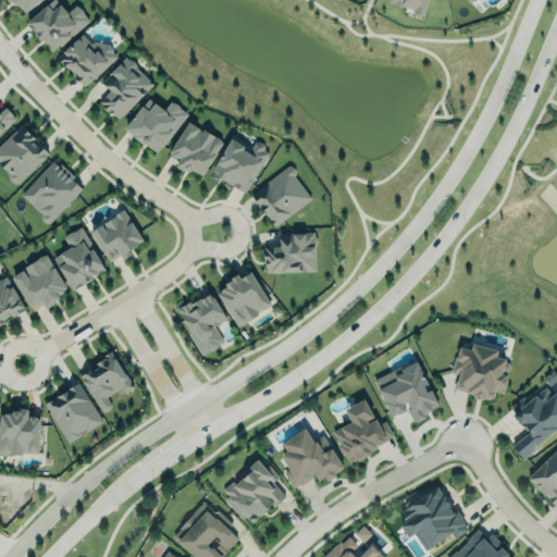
[(39,0),(25,11),(22,8),(21,8),(17,2),(15,3),(14,3),(11,0),(10,0),(9,1),(8,0),(39,0)]
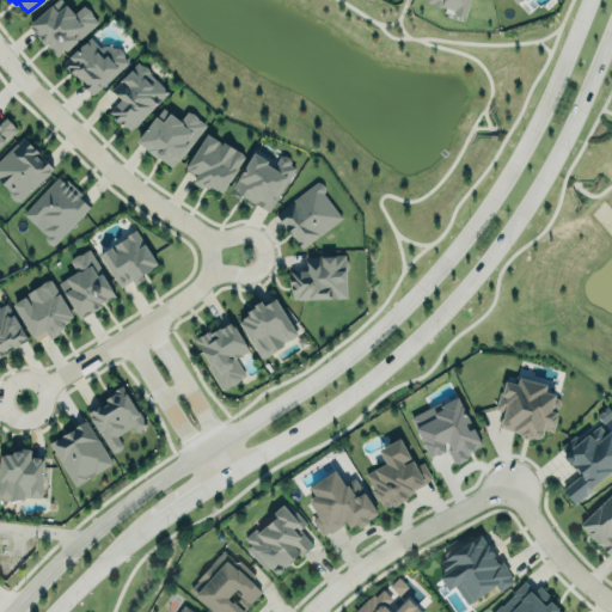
[(55,54),(97,20),(83,2),(74,10),(66,0),(53,0),(28,20),(55,54)]
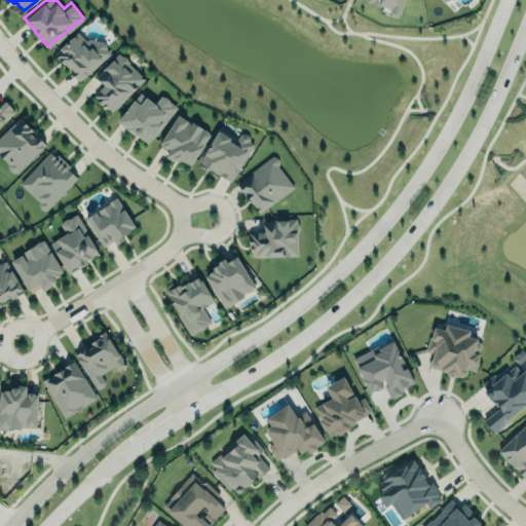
[(371,0),(391,5),(390,8),(400,10),(402,0),(371,0)]
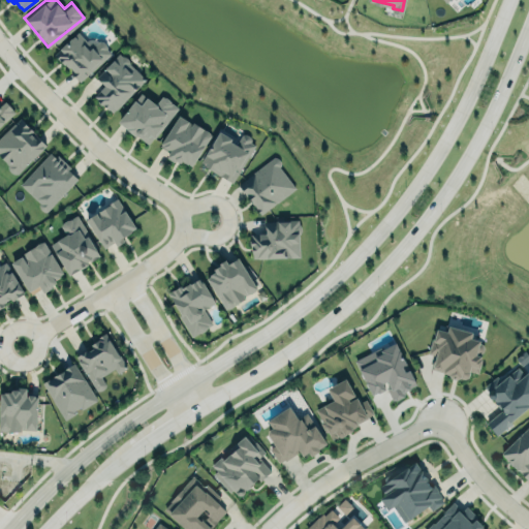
[(110,53),(80,82),(52,54),(75,31),(90,47),(93,44),(95,47),(100,42),(110,53)]
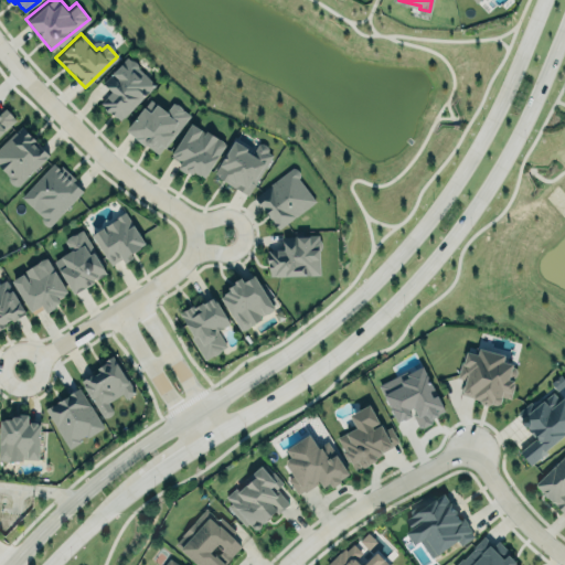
[(155,84),(127,57),(102,84),(110,92),(99,104),(119,121),(155,84)]
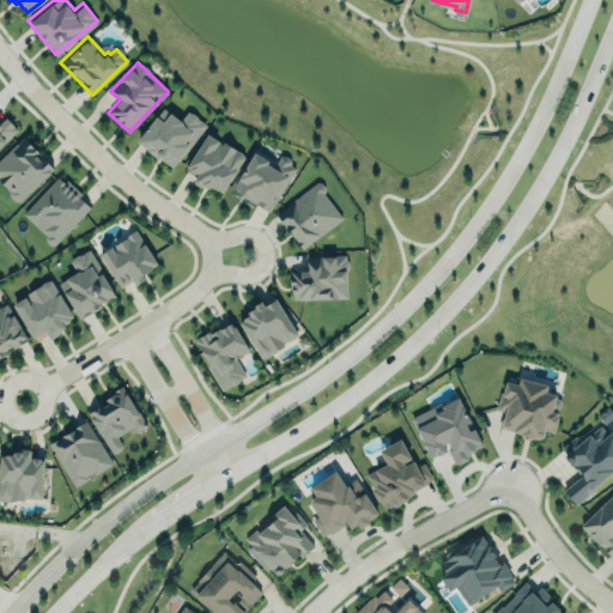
[(171,165),(177,158),(178,159),(206,125),(198,119),(195,114),(192,111),(189,111),(188,110),(181,120),(170,111),(169,111),(163,108),(157,116),(156,116),(137,140),(147,149),(146,149),(157,157),(158,156),(171,165)]
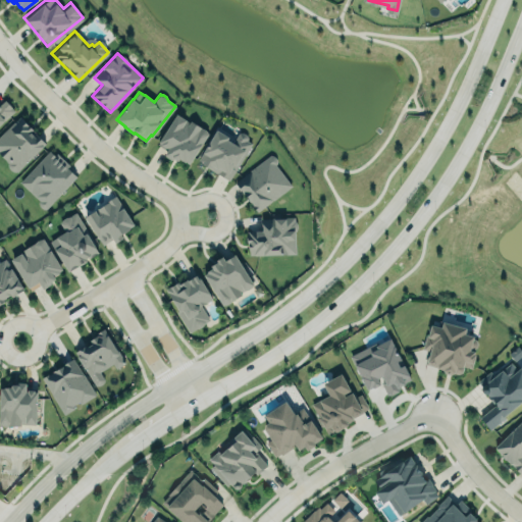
[(156,142),(176,110),(188,117),(196,119),(200,125),(208,131),(190,160),(179,154),(171,157),(163,152),(163,146),(156,142)]
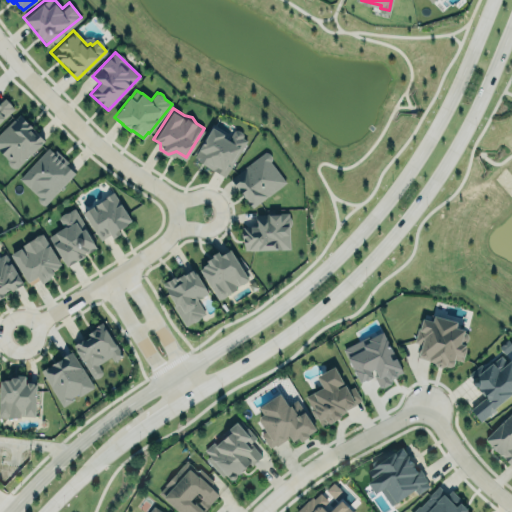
[(0,130),(0,151),(15,167),(45,138),(20,111),(0,130)]
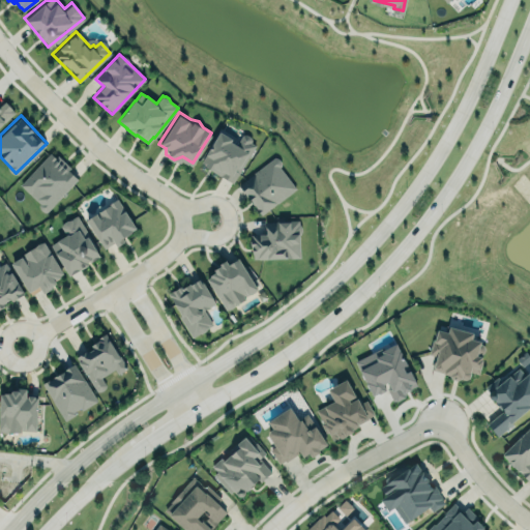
[(256,143),(241,135),(237,142),(218,131),(200,166),(234,183),(256,143)]
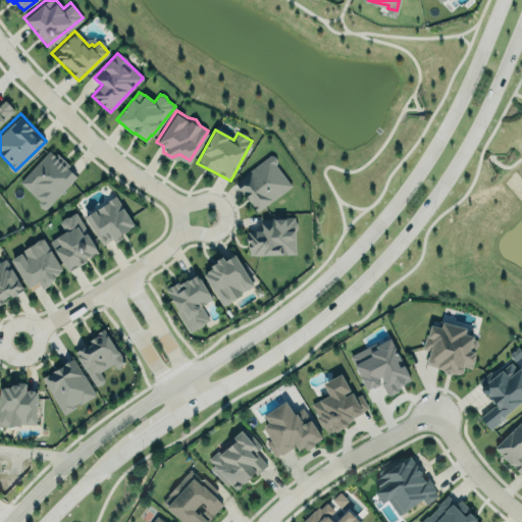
[(46,208),(76,175),(67,167),(69,165),(57,152),(54,154),(53,153),(49,150),(20,181),(40,200),(38,201),(39,204),(41,206),(43,208),(46,208)]
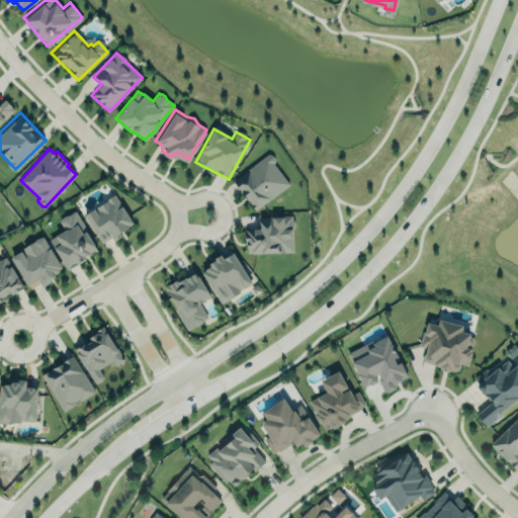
[(232,180),(254,210),(289,184),(268,155),(232,180)]
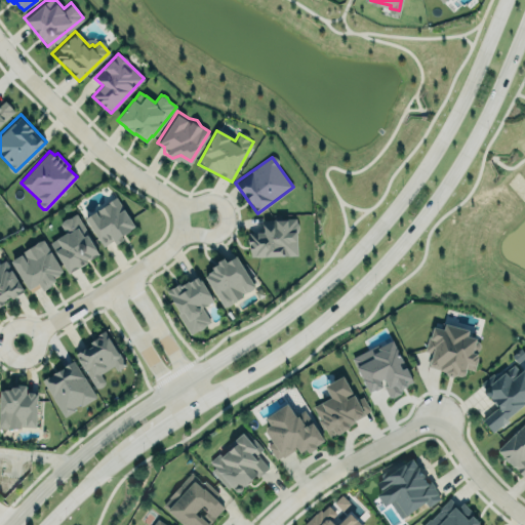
[(83,215),(115,195),(133,221),(102,243),(83,215)]
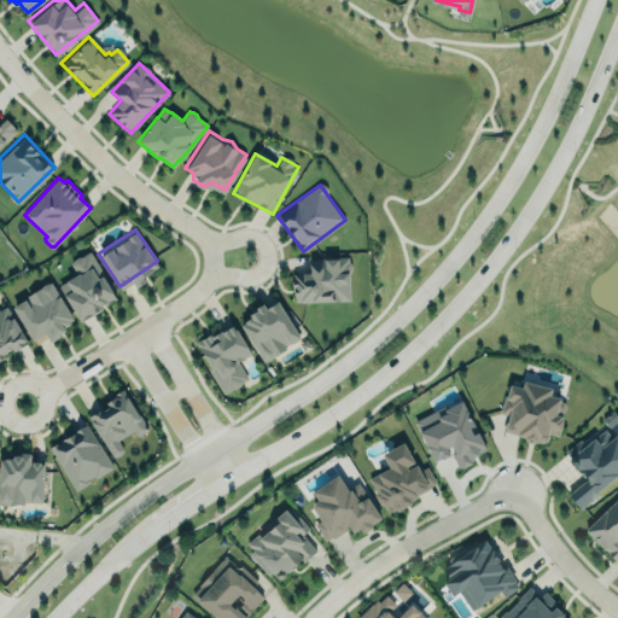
[(65,295),(59,285),(77,273),(71,262),(73,261),(74,260),(79,256),(81,256),(89,250),(112,289),(111,290),(116,298),(105,305),(103,303),(100,304),(101,305),(100,305),(101,308),(93,314),(92,314),(81,321),(65,295)]
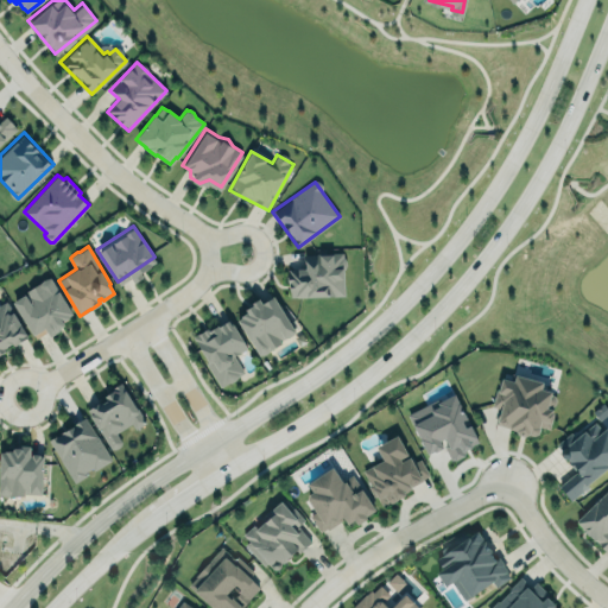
[(289,298),(344,295),(342,251),(305,253),(305,265),(287,266),(289,298)]
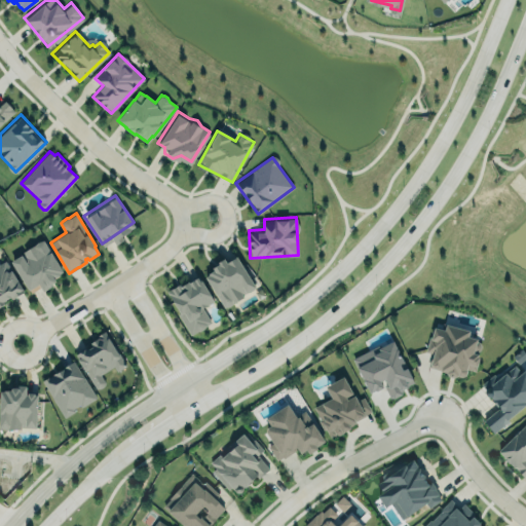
[(31,294),(64,274),(42,240),(9,260),(31,294)]
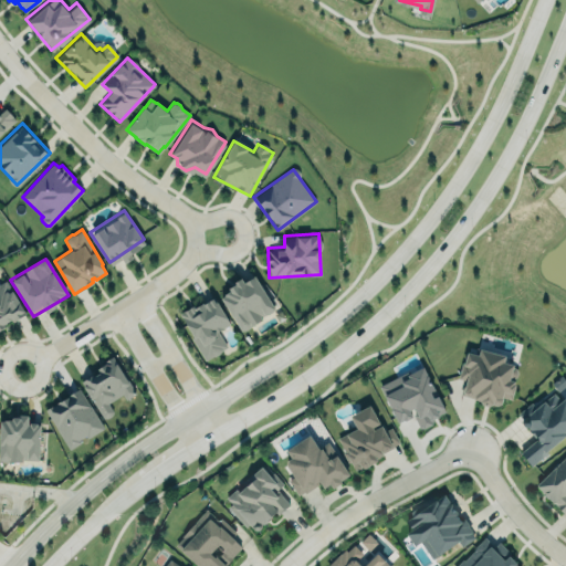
[(219,294),(240,331),(275,312),(254,275),(243,282),(242,281),(219,294)]
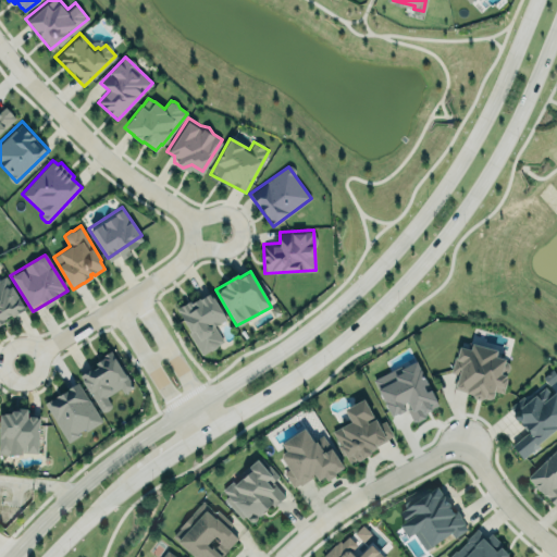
[(0,323),(3,321),(2,319),(5,317),(11,313),(12,316),(25,308),(5,275),(0,277),(0,323)]
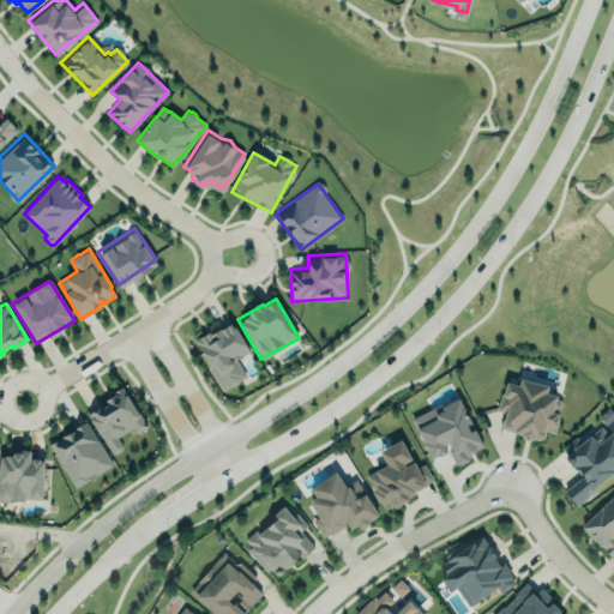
[(223,390),(230,385),(233,385),(238,383),(240,380),(247,375),(236,359),(250,350),(235,326),(234,329),(230,323),(221,329),(220,327),(212,332),(211,329),(196,339),(211,365),(209,366),(223,390)]
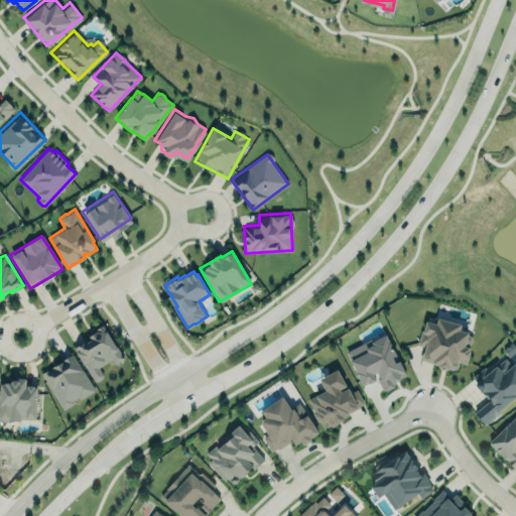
[(460,330),(461,325),(437,317),(436,324),(425,320),(422,331),(421,331),(417,345),(423,347),(420,359),(431,362),(431,363),(437,365),(439,369),(444,370),(449,368),(453,370),(457,368),(458,364),(458,363),(458,362),(467,364),(470,350),(469,349),(470,346),(471,344),(472,342),(473,340),(472,339),(472,337),(470,335),(468,334),(468,332),(460,330)]
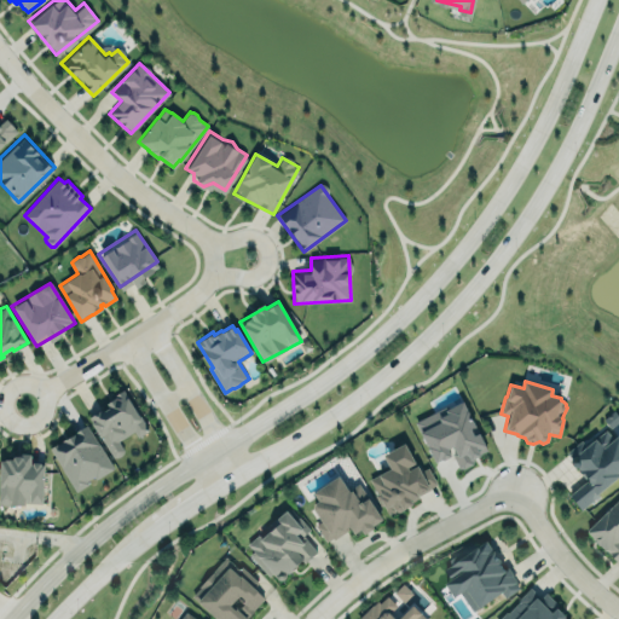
[(88,415),(113,460),(125,452),(117,440),(132,432),(134,437),(148,429),(123,387),(100,400),(103,406),(88,415)]
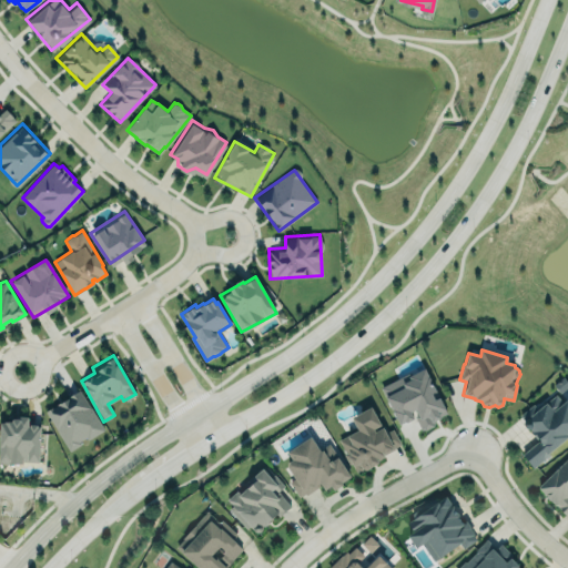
[(447,416),(424,367),(381,387),(398,425),(415,417),(421,428),(447,416)]
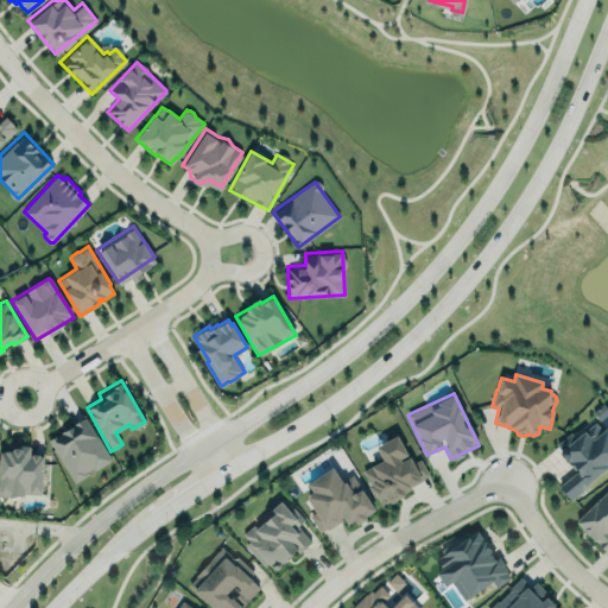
[(75,481),(87,475),(86,472),(93,467),(94,470),(112,458),(84,417),(49,439),(75,481)]
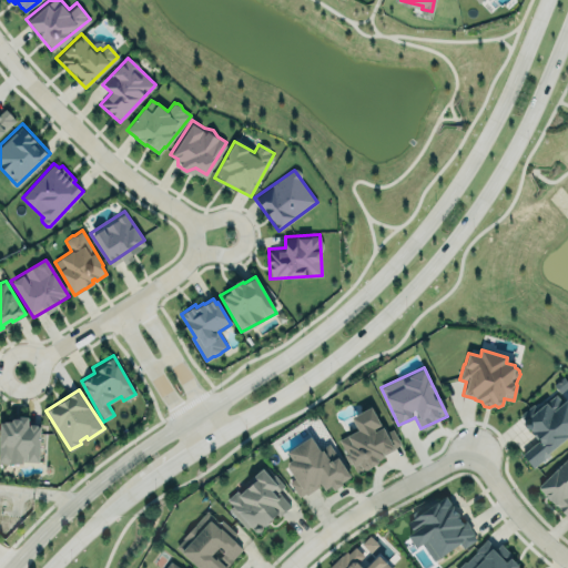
[(567,401),(567,399),(564,403),(556,394),(538,409),(534,404),(520,415),(525,421),(524,424),(525,426),(527,427),(529,428),(530,427),(534,432),(533,433),(540,442),(525,454),(534,465),(548,454),(547,453),(567,435),(566,433),(567,430),(567,401)]
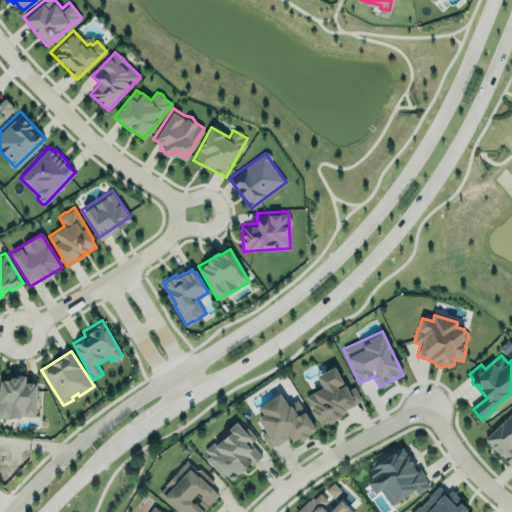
[(304,394),(323,384),(316,372),(334,362),(355,401),(321,424),(304,394)]
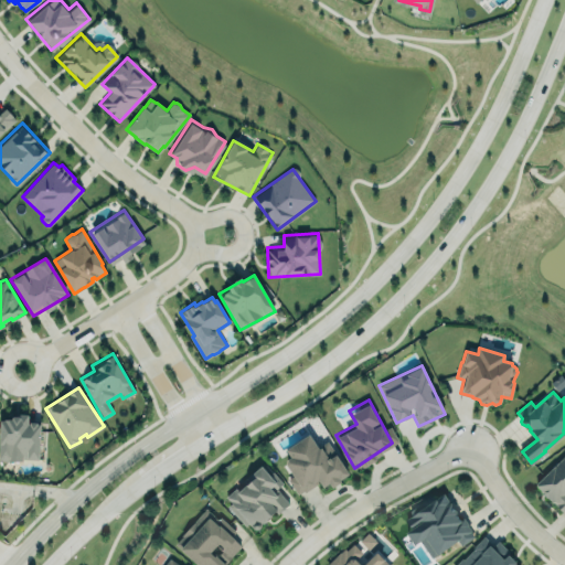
[(0,415),(12,413),(12,411),(19,411),(19,409),(28,408),(28,418),(38,418),(39,455),(27,455),(27,457),(21,457),(16,455),(8,458),(0,458),(0,415)]
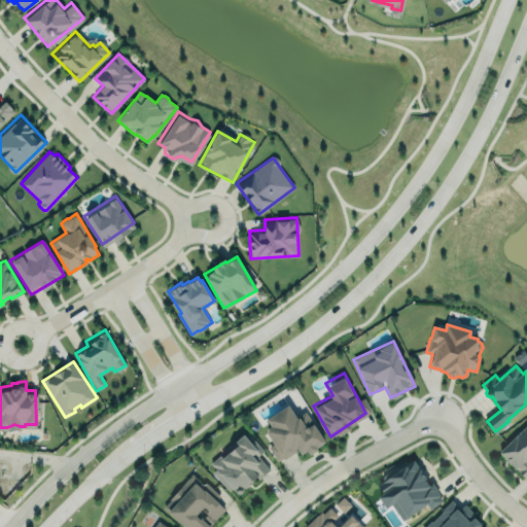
[(268,446),(273,444),(266,432),(267,428),(271,426),(266,419),(287,405),(295,417),(305,411),(312,420),(319,430),(318,431),(324,442),(316,447),(317,449),(309,454),(306,450),(301,454),(296,447),(295,448),(296,450),(284,458),(283,457),(277,460),(268,446)]
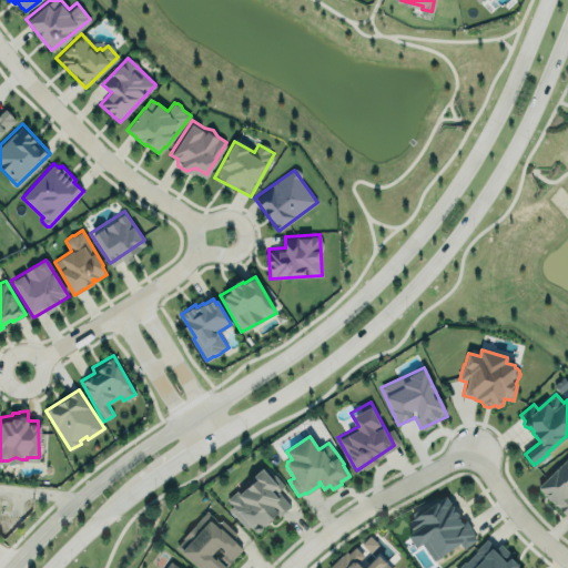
[(567,457),(567,513),(566,515),(538,486),(567,457)]
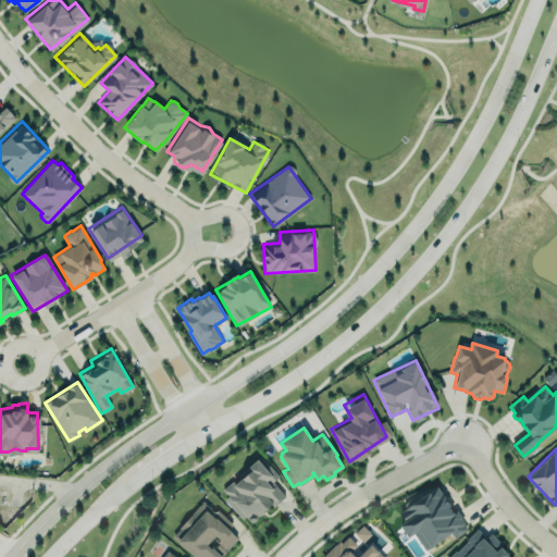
[(284,496),(272,482),(276,478),(261,459),(221,492),(248,525),(284,496)]
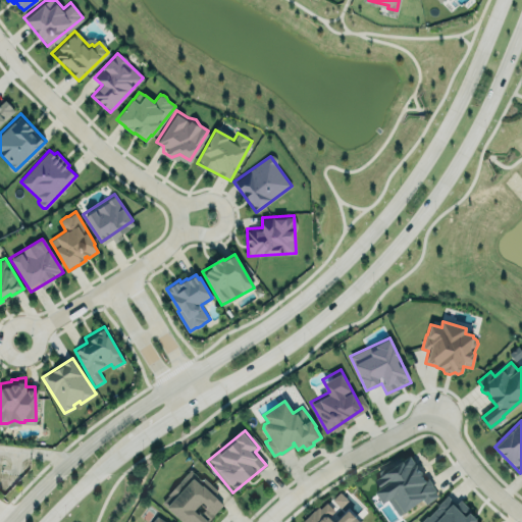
[(398,516),(423,501),(425,504),(436,497),(410,455),(373,479),(379,488),(374,491),(381,504),(387,500),(398,516)]
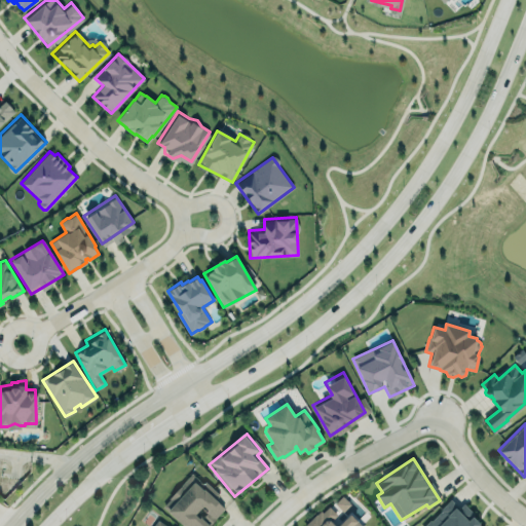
[(209,525),(225,510),(215,499),(218,496),(193,473),(162,504),(184,525),(209,525)]
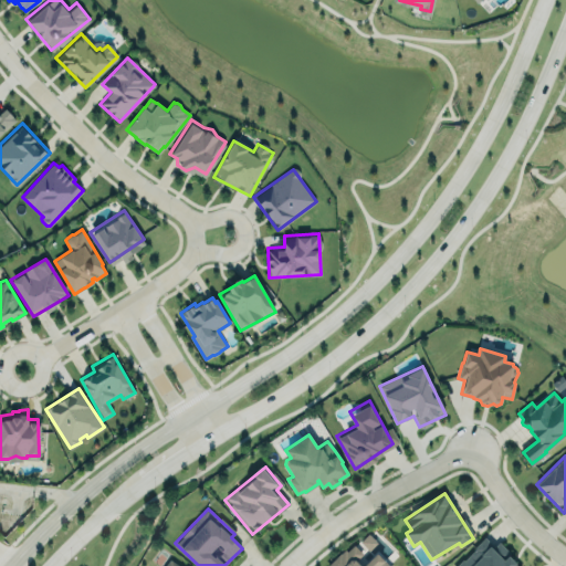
[(519,565),(496,544),(493,546),(484,537),(456,565),(519,565)]
